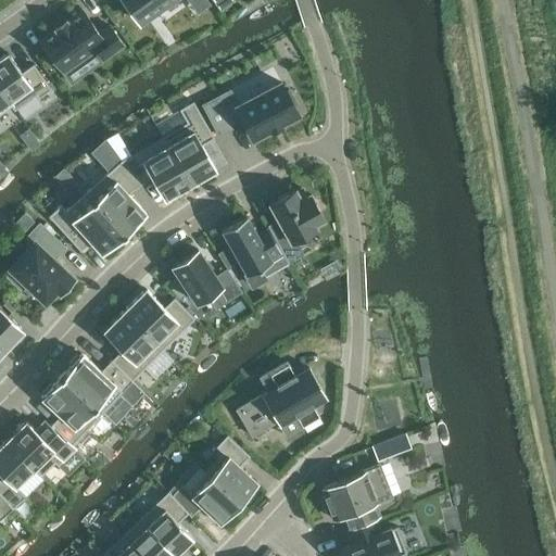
[(124,0),(140,22),(169,0),(124,0)]
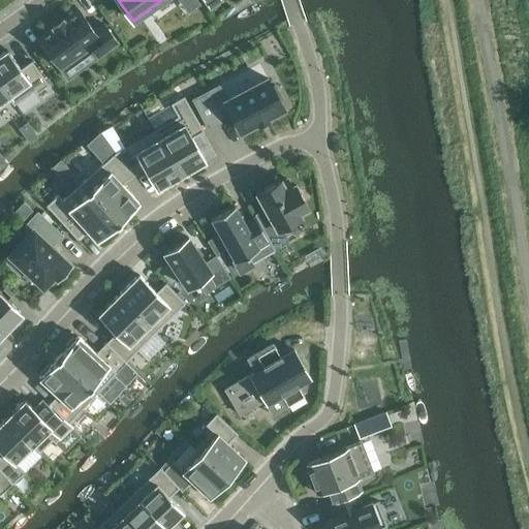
[(90,47),(97,57),(118,42),(104,24),(94,31),(79,9),(64,20),(63,19),(52,26),(53,27),(38,38),(60,68),(90,47)]
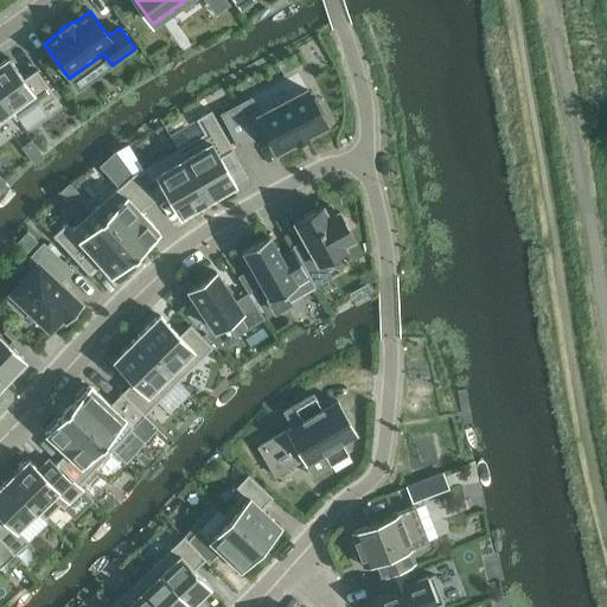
[(0,96),(13,114),(12,115),(16,120),(39,103),(23,80),(24,78),(8,57),(0,63),(0,96)]
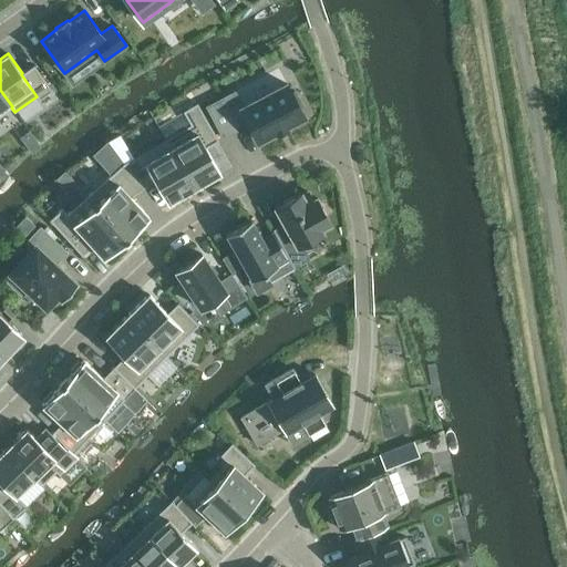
[(21,74),(37,96),(39,100),(52,90),(34,64),(22,73),(21,74)]
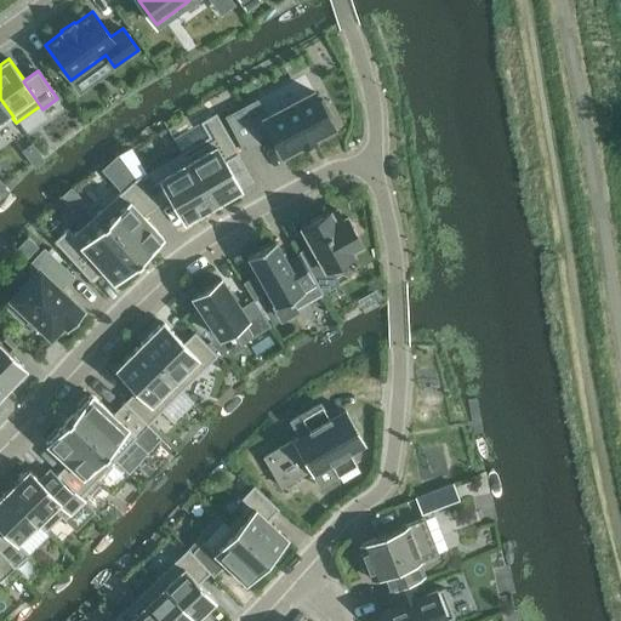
[(249,125),(238,108),(223,117),(243,151),(258,142),(255,137),(268,130),(280,152),(300,141),(300,142),(313,135),(312,134),(331,123),(329,119),(332,117),(323,101),(319,103),(311,89),(261,118),(249,125)]
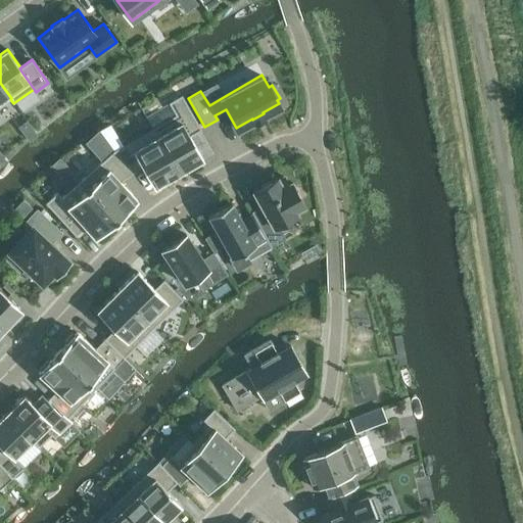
[(0,106),(10,99),(11,98),(0,83),(0,106)]
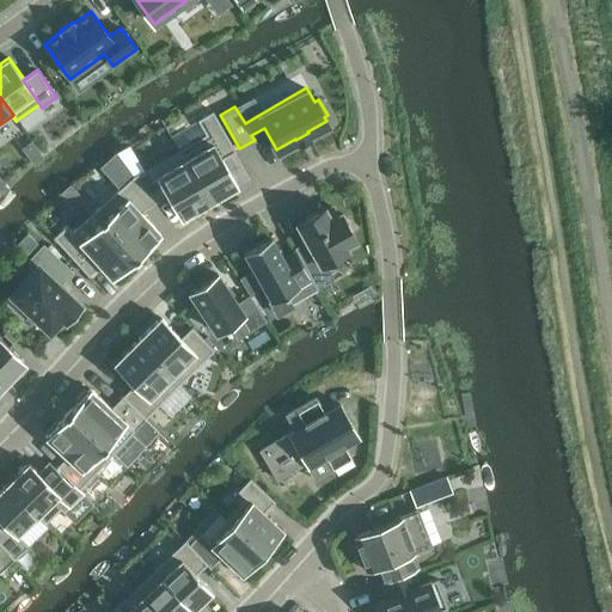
[(206,134),(179,150),(209,202),(238,185),(222,159),(236,151),(213,110),(197,120),(206,134)]
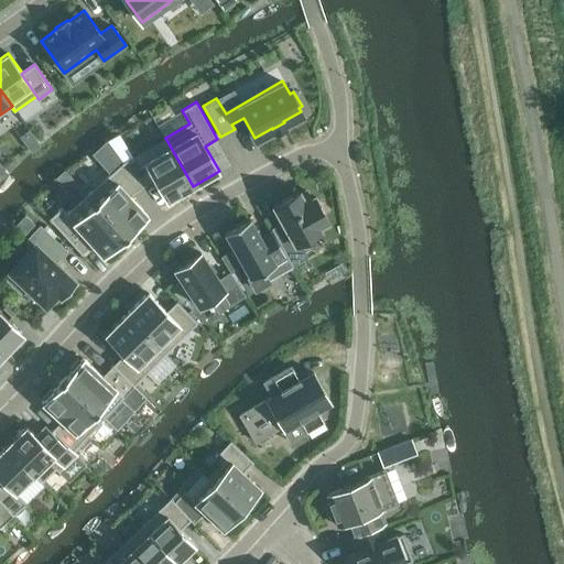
[(119,133),(108,140),(116,151),(126,144),(119,133)]
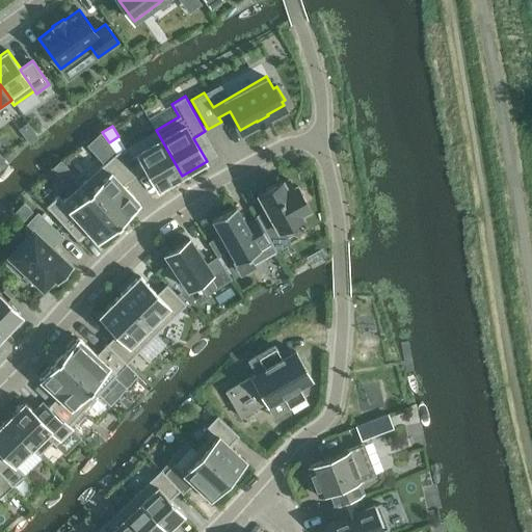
[(182,176),(156,130),(116,152),(134,177),(144,168),(157,190),(182,176)]
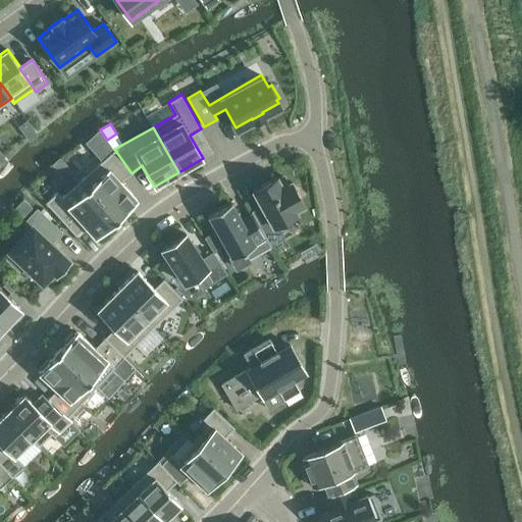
[(82,179),(116,218),(137,199),(120,181),(132,173),(114,149),(82,179)]
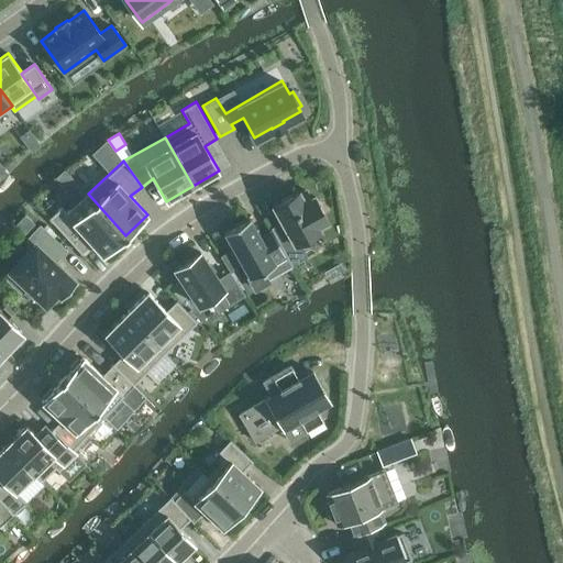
[(274,203),(286,227),(274,233),(291,265),(307,256),(299,243),(320,232),(317,227),(328,220),(315,197),(311,199),(307,191),(299,196),(297,191),(274,203)]
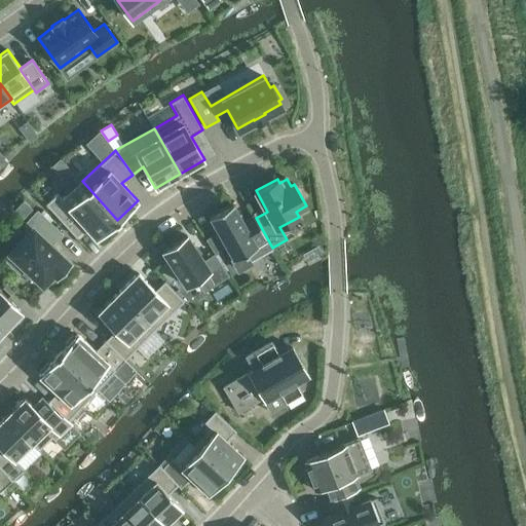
[(97,238),(117,220),(82,181),(63,200),(57,194),(45,203),(76,237),(86,228),(97,238)]
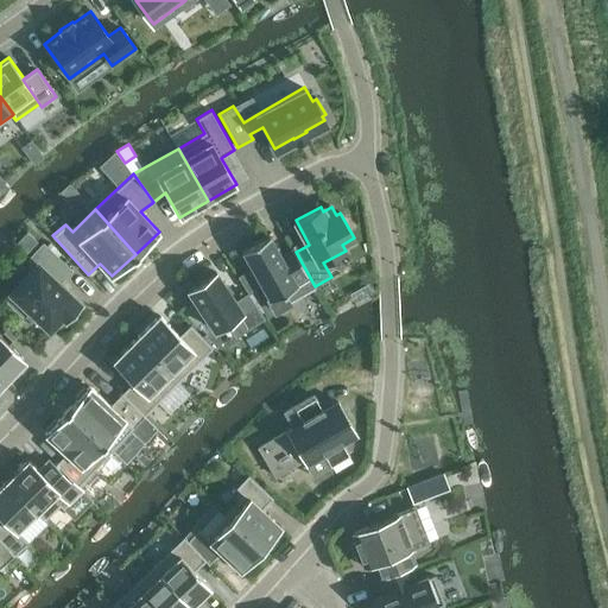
[(27,232),(20,239),(31,248),(38,241),(27,232)]
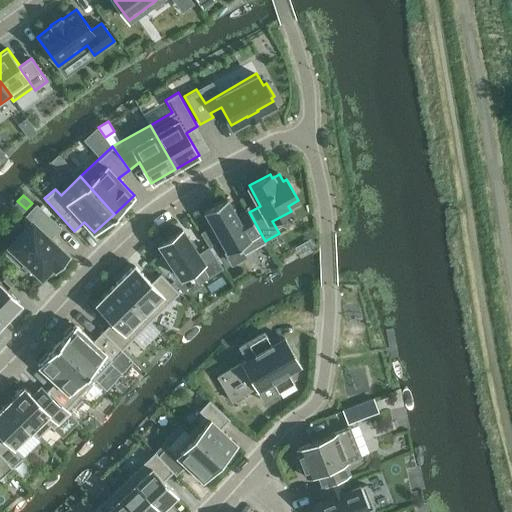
[(236,215),(227,198),(204,210),(227,252),(239,245),(244,253),(265,242),(247,209),(236,215)]
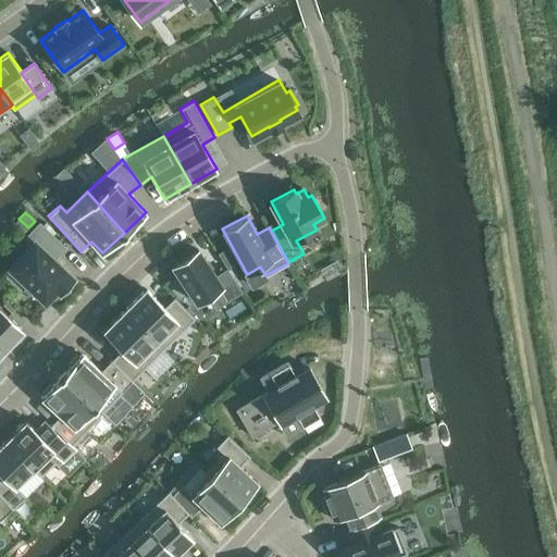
[(45,222),(41,225),(48,231),(51,227),(45,222)]
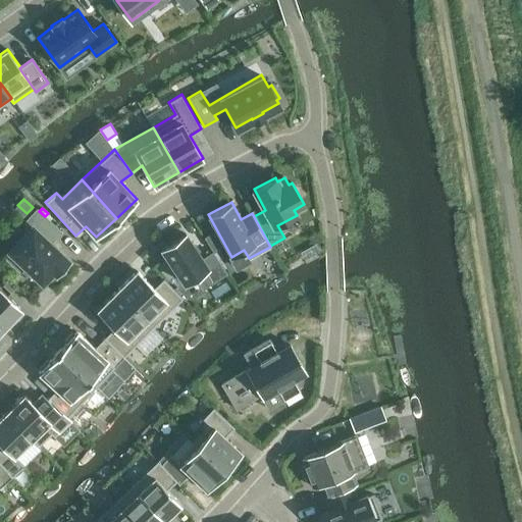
[(38,209),(25,222),(32,228),(10,252),(11,253),(6,259),(19,271),(24,265),(43,282),(53,271),(57,274),(69,261),(50,244),(61,231),(45,216),(39,211),(38,209)]
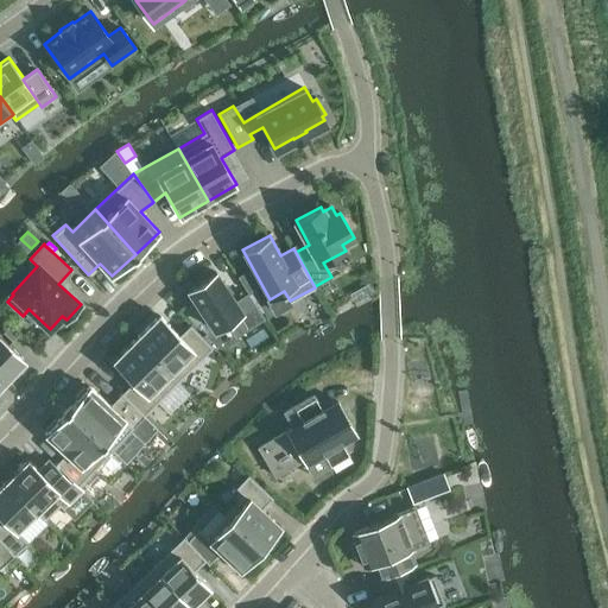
[(249,270),(239,276),(247,290),(258,284),(249,270)]
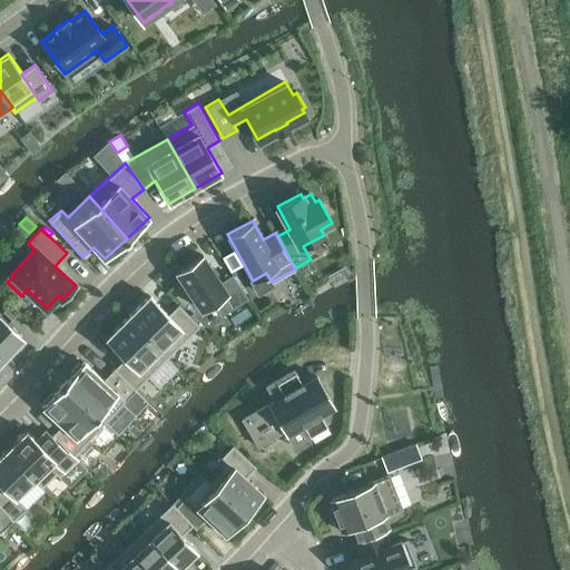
[(202,310),(213,302),(226,293),(235,306),(247,297),(233,275),(222,283),(203,255),(177,272),(177,273),(183,282),(184,283),(180,286),(190,301),(194,298),(202,310)]
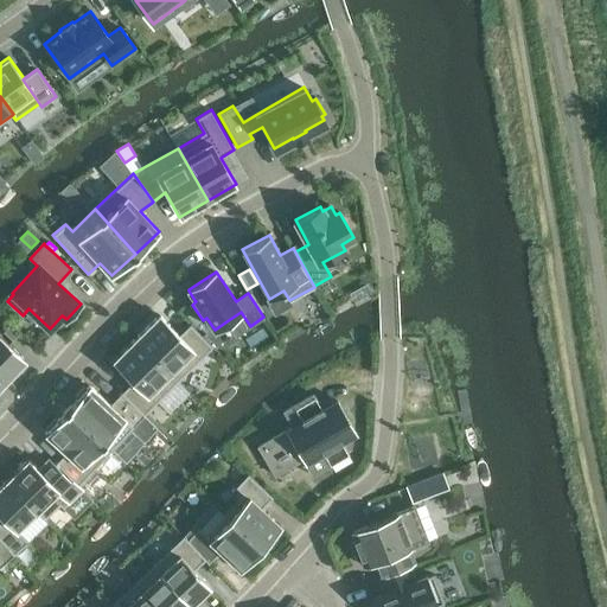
[(189,291),(180,296),(186,306),(195,300),(189,291)]
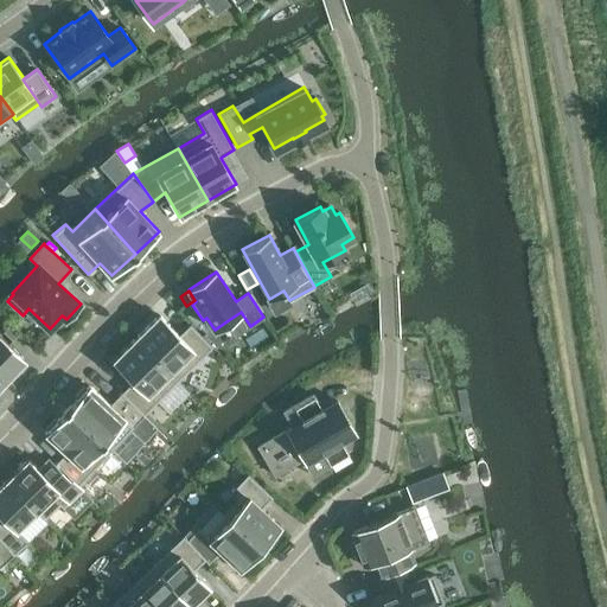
[(159,314),(135,338),(179,381),(212,346),(190,324),(179,334),(159,314)]
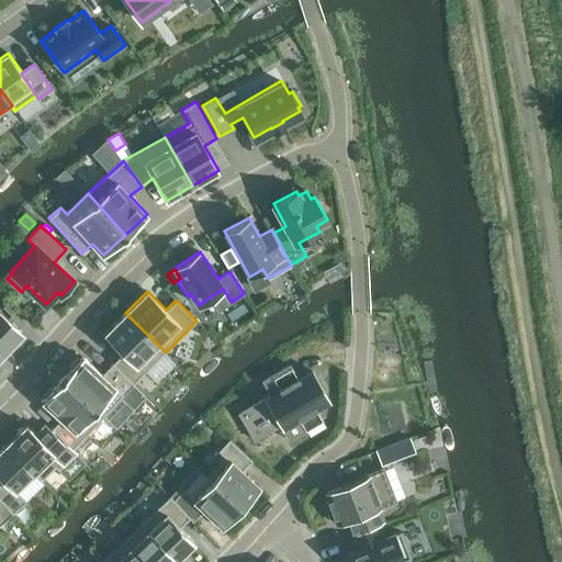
[(10,300),(3,307),(12,315),(19,308),(10,300)]
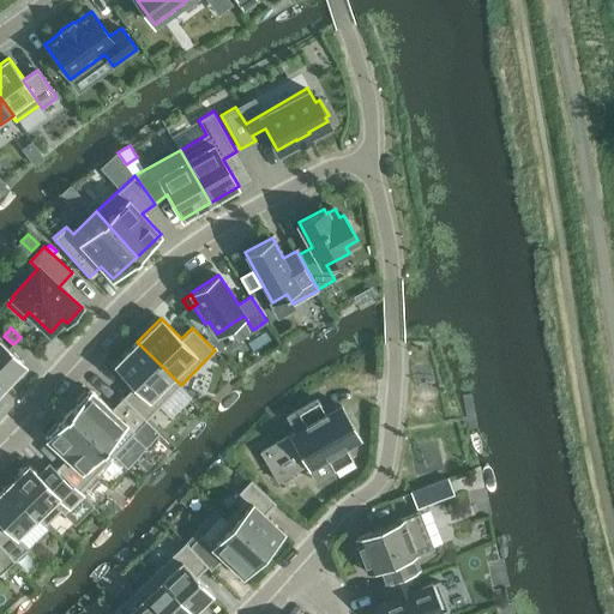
[(0,339),(0,380),(5,386),(24,365),(25,363),(0,339)]
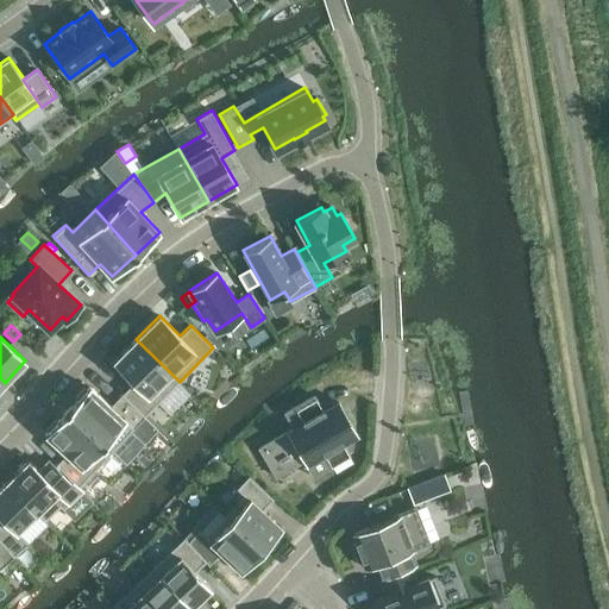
[(133,382),(121,394),(144,416),(180,382),(136,339),(113,362),(133,382)]
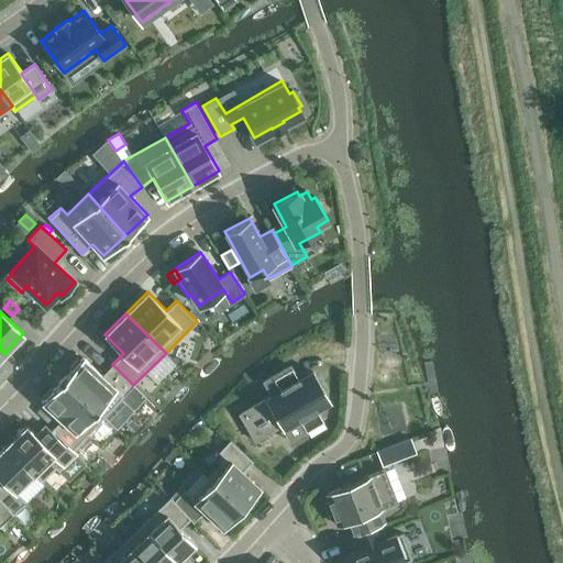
[(133,385),(112,364),(101,375),(83,357),(80,360),(78,357),(69,367),(72,370),(62,379),(103,418),(105,417),(133,385)]
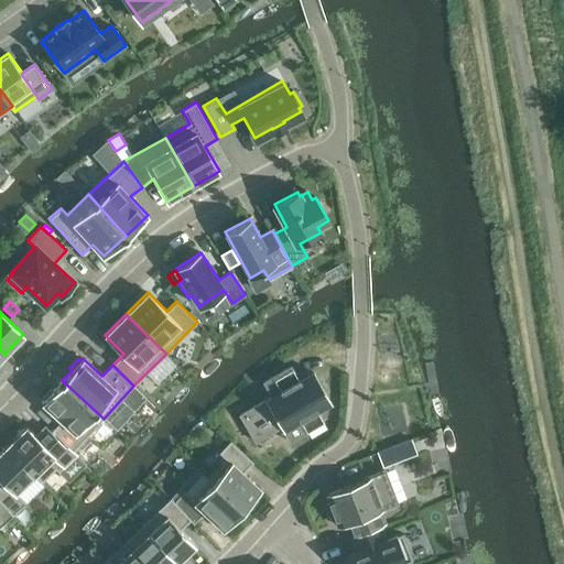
[(324,422),(317,411),(331,402),(320,382),(315,386),(310,377),(314,373),(313,372),(299,380),(291,366),(263,382),(272,397),(240,415),(256,442),(272,432),(270,430),(280,423),(283,431),(300,421),(306,432),(324,422)]
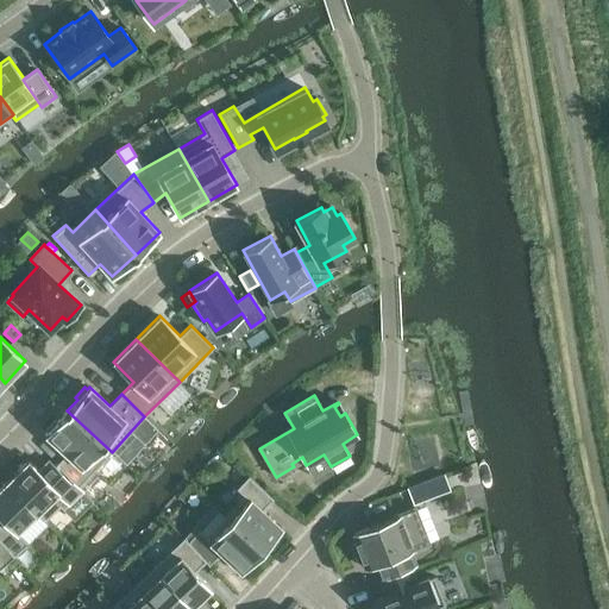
[(81,485),(112,452),(67,410),(57,421),(55,419),(45,429),(48,432),(45,434),(66,453),(57,463),(81,485)]
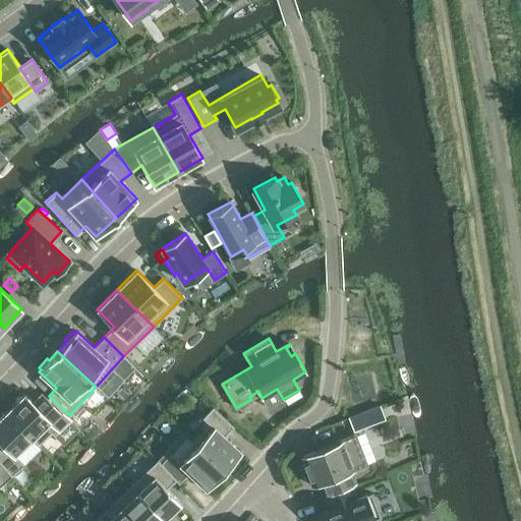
[(68,416),(69,415),(49,396),(47,399),(49,400),(40,409),(24,393),(8,409),(42,443),(51,433),(54,436),(70,419),(68,416)]
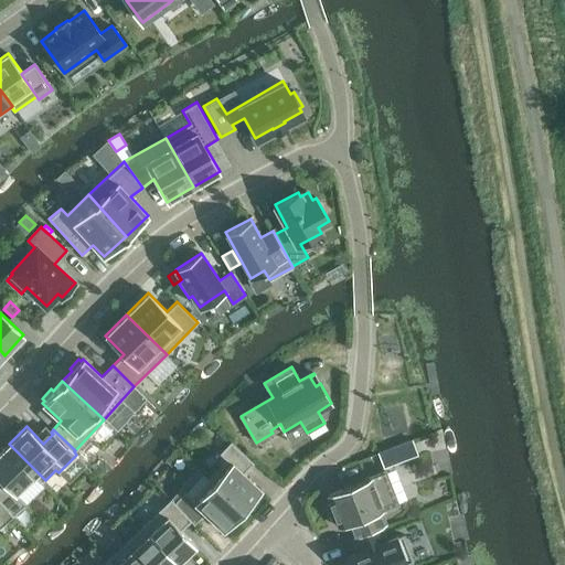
[(209,479),(243,510),(262,489),(244,473),(254,462),(231,441),(220,454),(226,460),(209,479)]
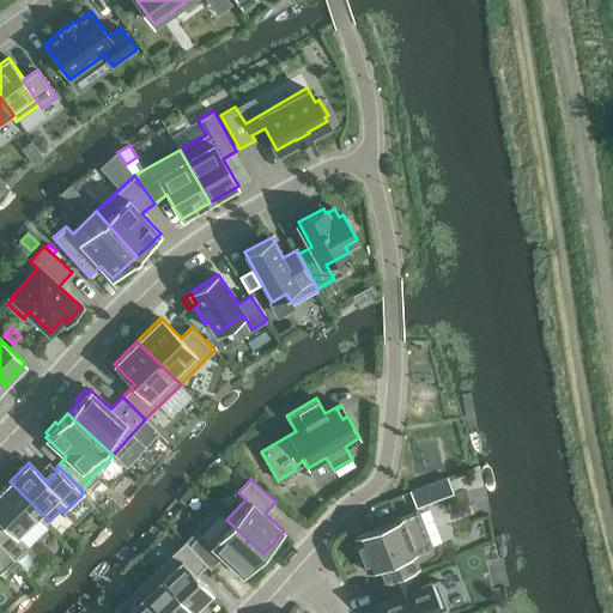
[(0,527),(0,545),(13,560),(29,547),(19,536),(37,517),(46,525),(49,521),(10,481),(0,490),(0,521),(2,525),(0,527)]
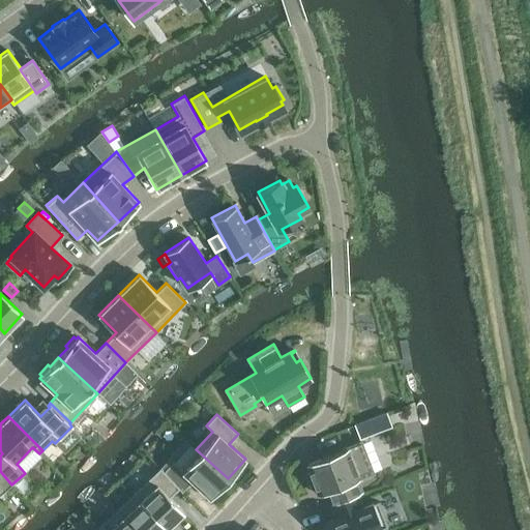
[(366,420),(354,425),(359,437),(371,432),(366,420)]
